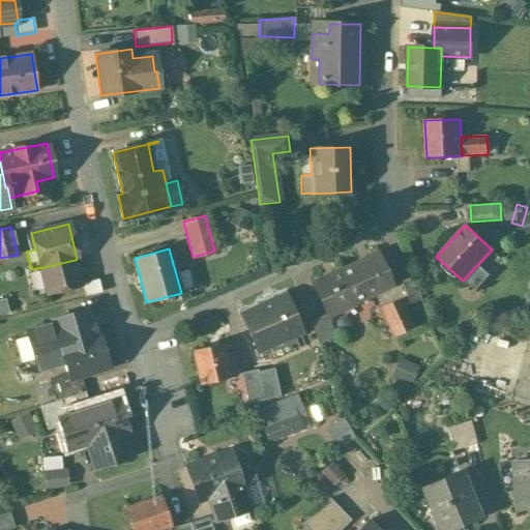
[(378,254),(339,271),(353,303),(392,286),(378,254)]
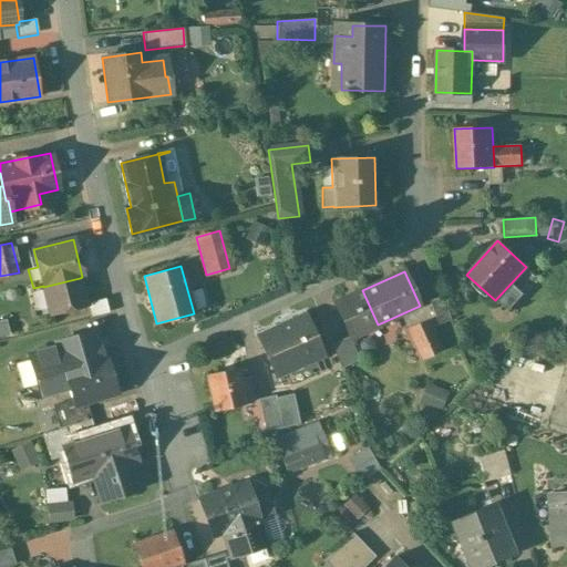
[(80,278),(43,287),(50,313),(86,305),(80,278)]
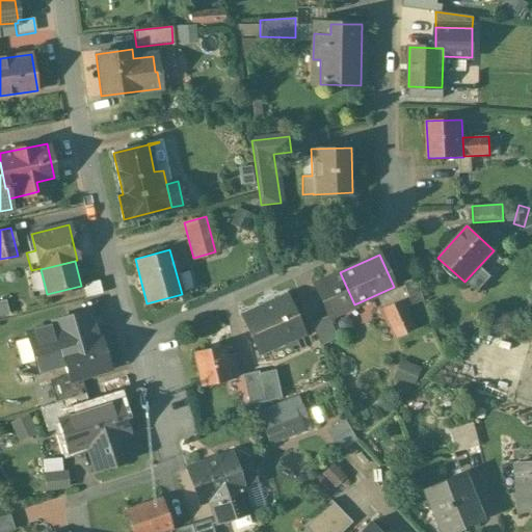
[(340,271),(314,283),(329,318),(355,307),(354,304),(340,272),(340,271)]
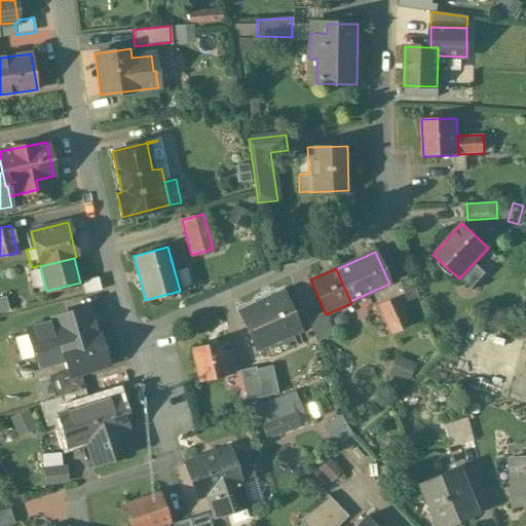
[(408,274),(397,279),(406,301),(417,297),(408,274)]
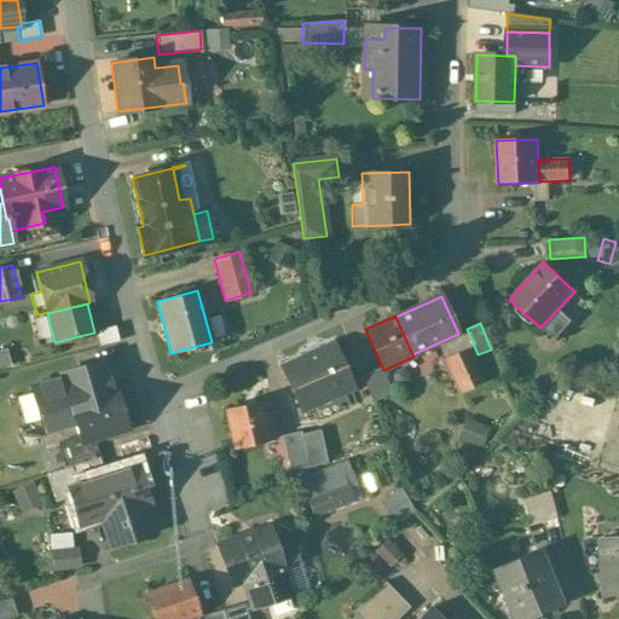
[(331,345),(282,366),(301,409),(350,387),(331,345)]
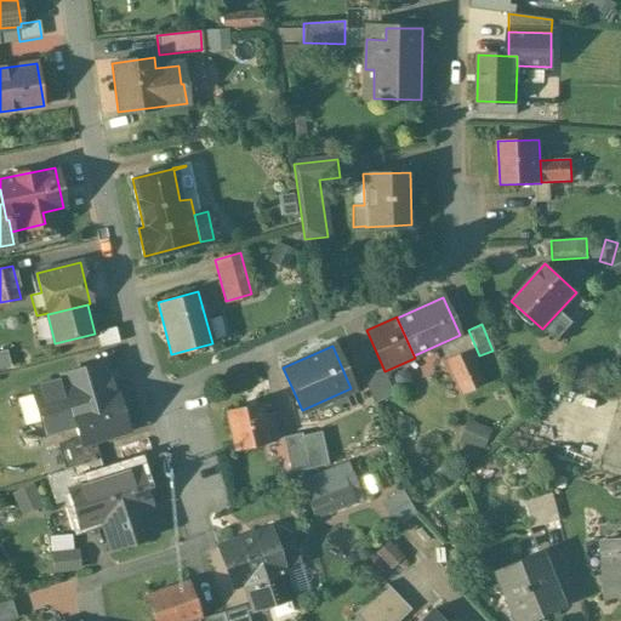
[(467,351),(446,360),(461,393),(482,385),(467,351)]
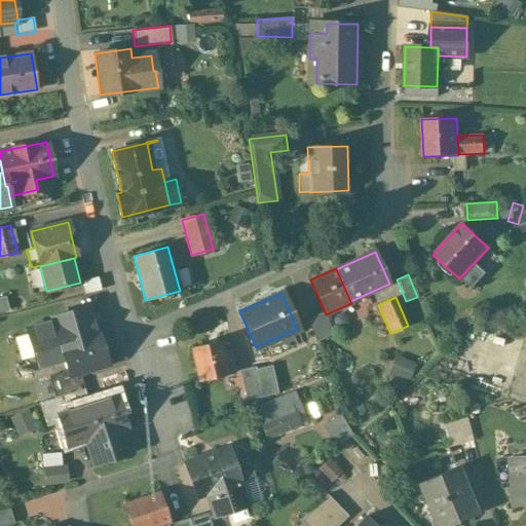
[(79,309),(51,317),(52,321),(26,329),(37,368),(65,360),(69,375),(69,377),(79,374),(107,366),(96,331),(86,333),(79,309)]
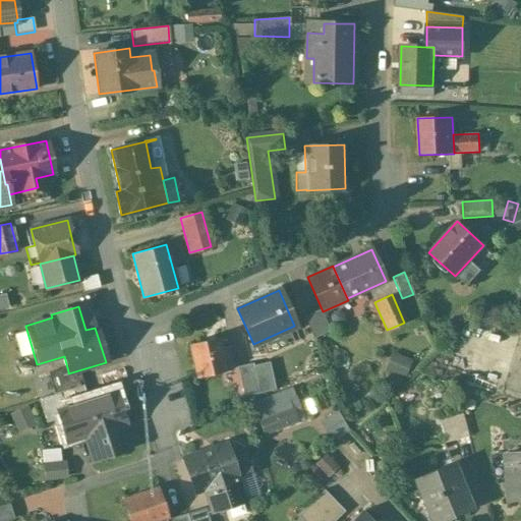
[(217,338),(189,345),(196,378),(230,369),(226,348),(220,349),(217,338)]
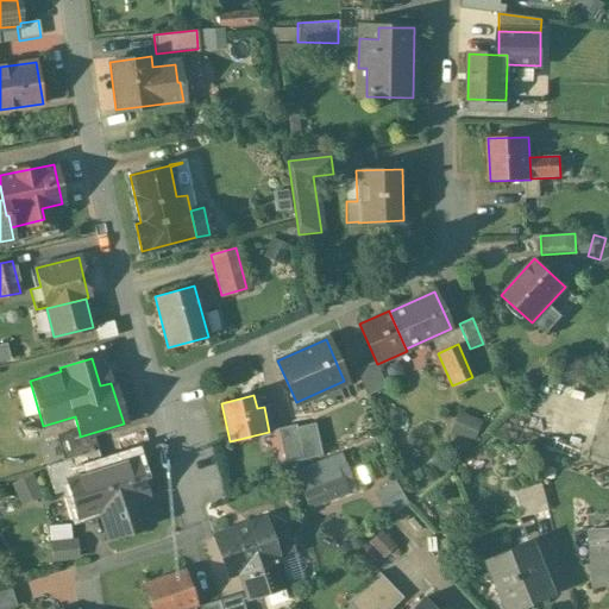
[(295,425),(276,428),(284,464),(302,459),(295,425)]
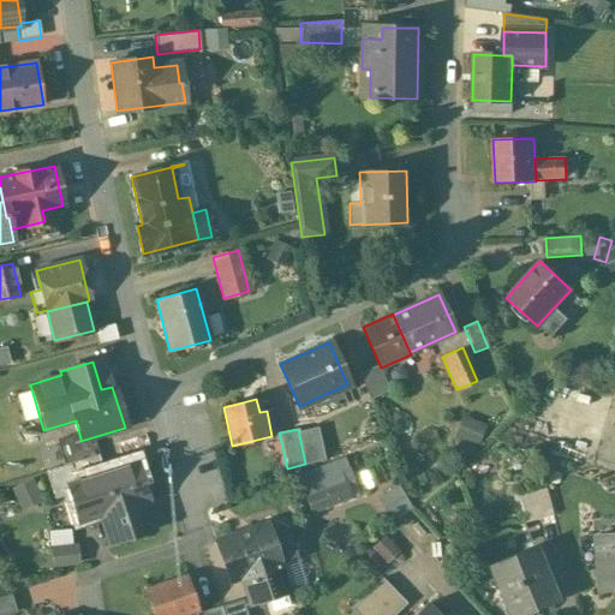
[(81,439),(58,446),(64,465),(97,455),(93,437),(81,441),(81,439)]
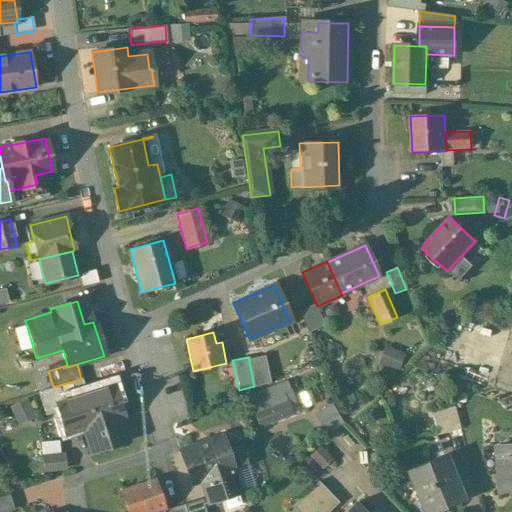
[(113,385),(86,394),(85,391),(72,395),(75,403),(64,406),(62,407),(70,433),(83,429),(83,430),(84,429),(90,451),(126,439),(120,418),(123,417),(113,385)]
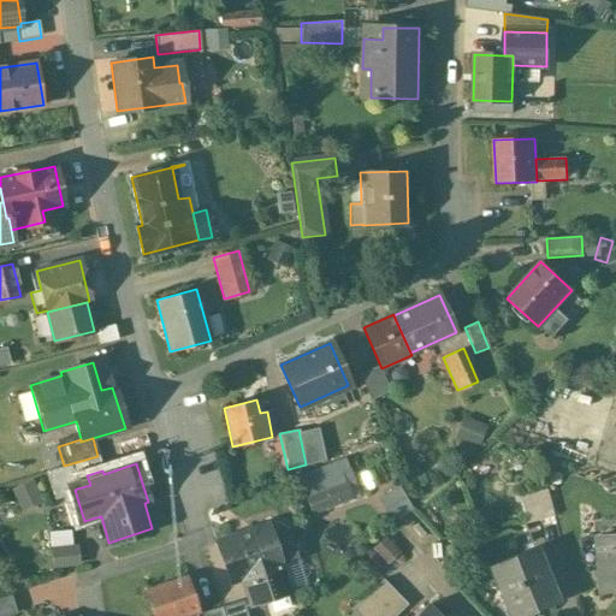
[(33,477),(11,486),(21,509),(42,499),(33,477)]
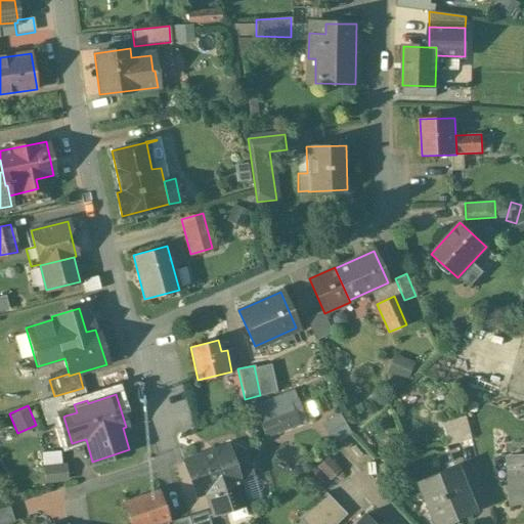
[(292,412),(261,424),(265,436),(297,425),(292,412)]
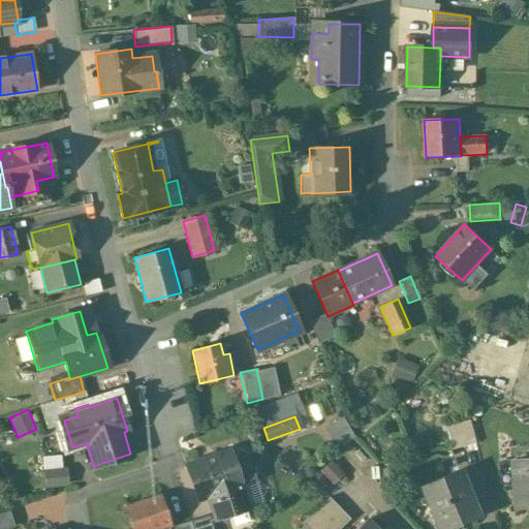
[(469,421),(445,426),(450,449),(474,443),(469,421)]
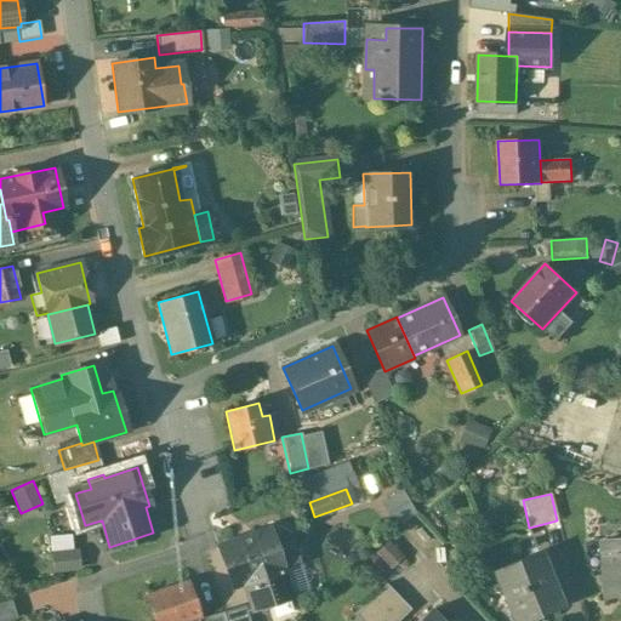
[(269,529),(218,546),(232,587),(244,584),(281,570),(283,570),(269,529)]
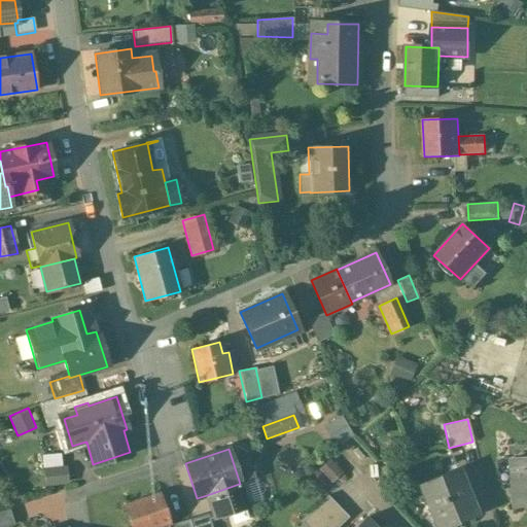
[(63,452),(40,453),(42,484),(65,483),(63,452)]
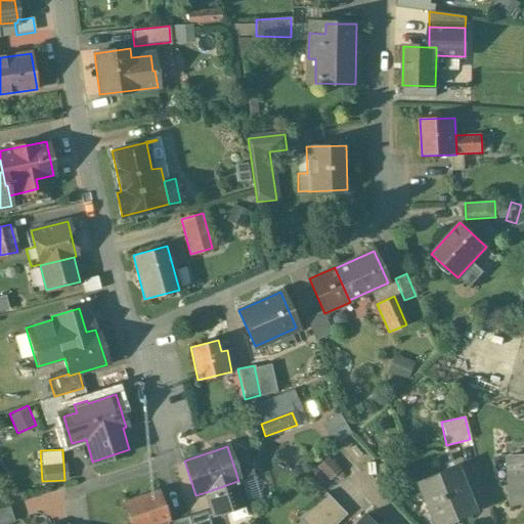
[(523,454),(510,456),(513,504),(523,503),(523,454)]
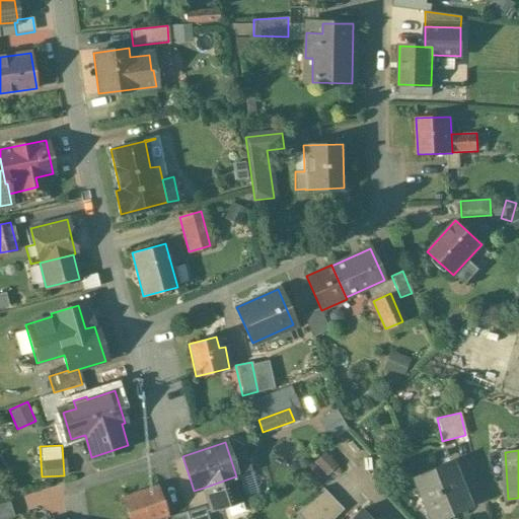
[(448,462),(414,476),(430,518),(439,518),(468,507),(461,489),(459,490),(448,462)]
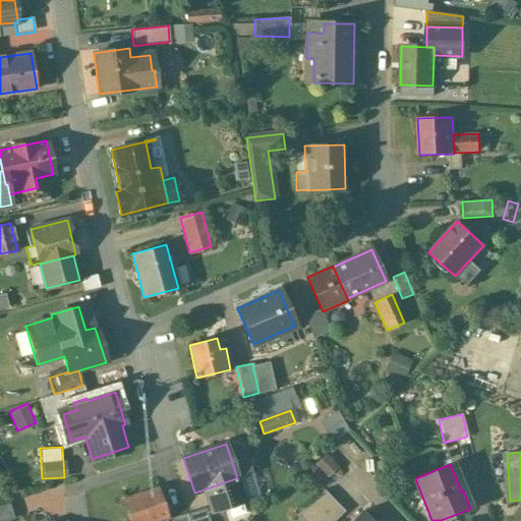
[(236,478),(205,489),(213,512),(244,501),(236,478)]
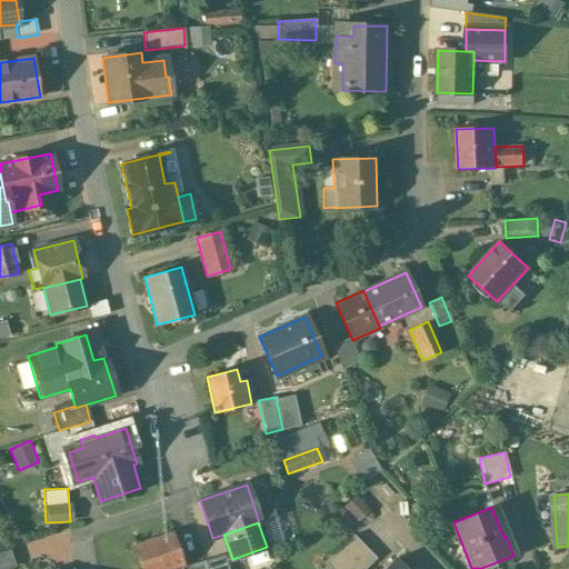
[(172,533),(133,547),(140,568),(167,568),(182,563),(172,533)]
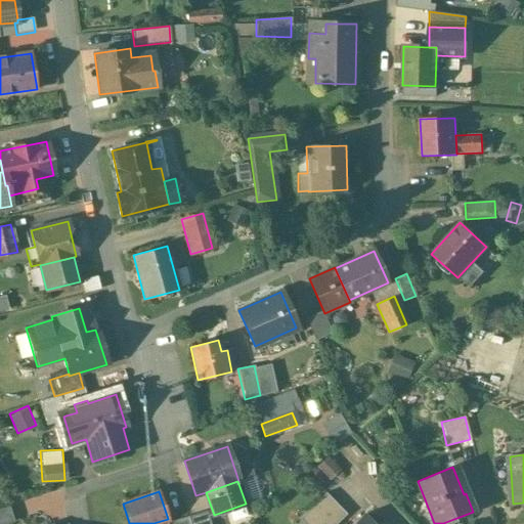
[(324,492),(307,510),(320,523),(335,523),(346,514),(324,492)]
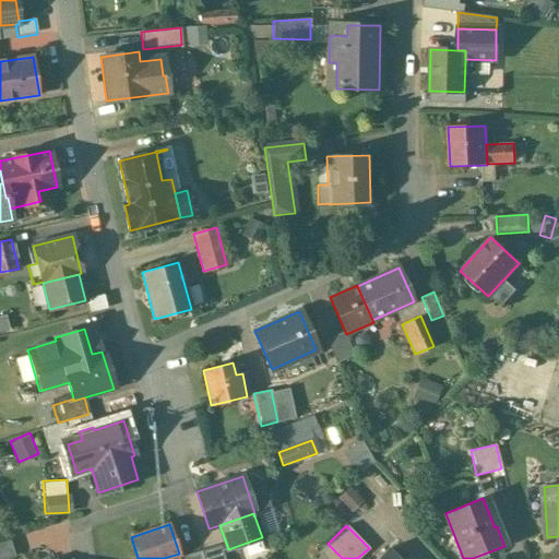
[(10,539),(0,542),(0,558),(3,558),(14,556),(10,539)]
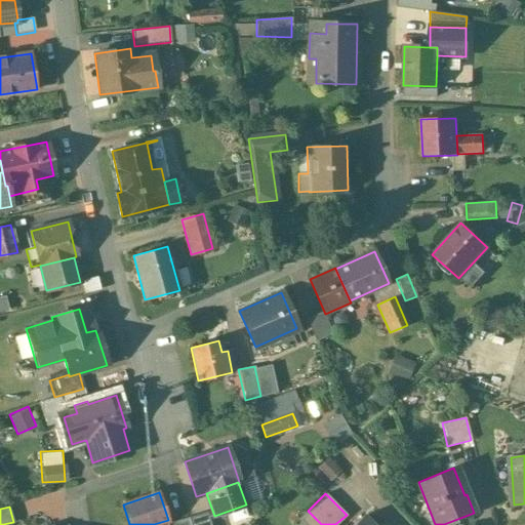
[(210,524),(207,512),(188,517),(190,524),(210,524)]
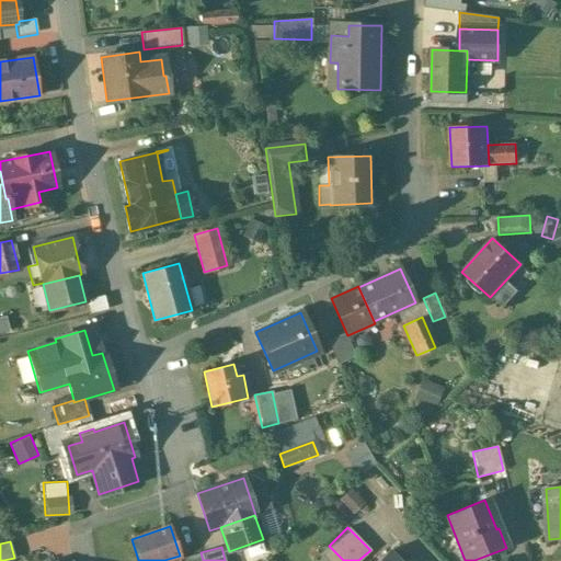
[(396,560),(387,551),(376,560),(396,560)]
